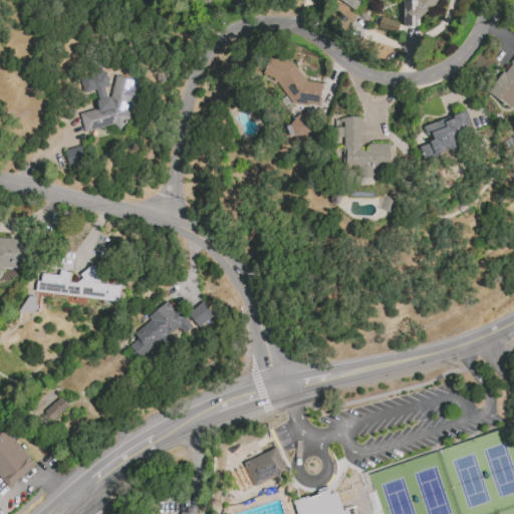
[(356,9),(360,0),(338,0),(356,9)]
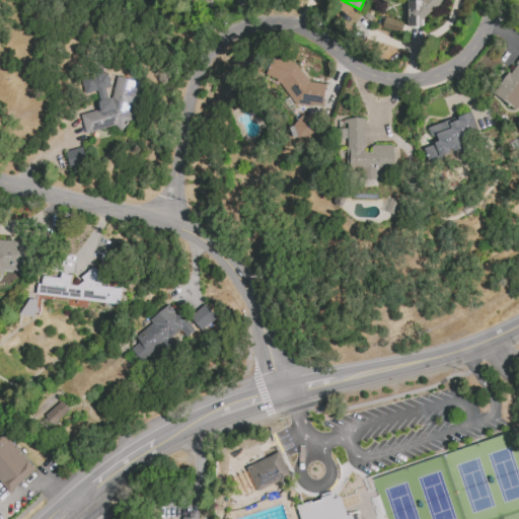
[(408,26),(424,26),(424,9),(450,9),(449,0),(423,0),(408,0),(408,26)]
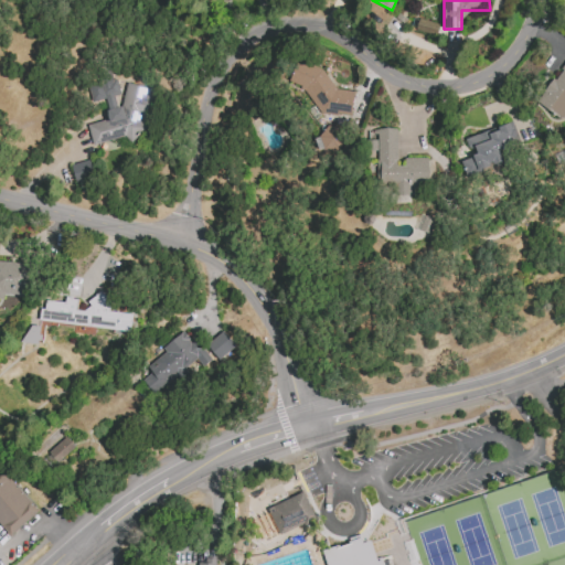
[(415,29),(436,36),(439,25),(418,18),(415,29)]
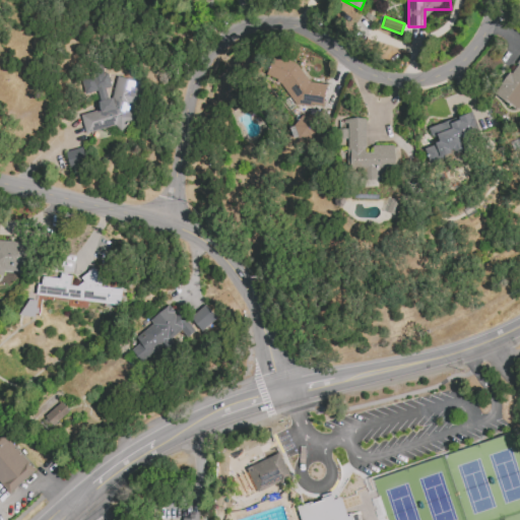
[(519,110),(519,107),(519,56),(495,93),(519,110)]
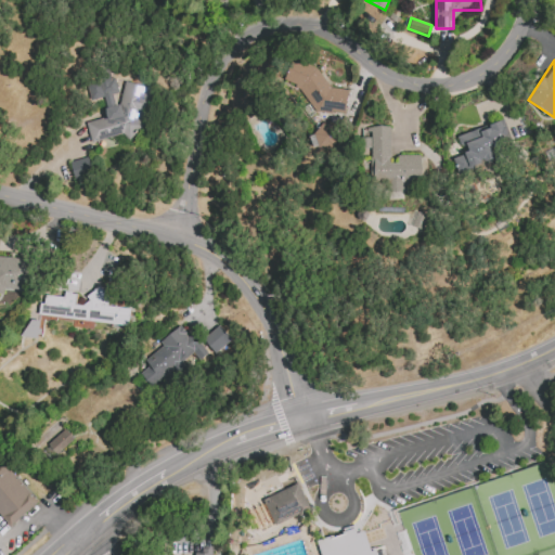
[(322,87),(325,65),(289,62),(287,85),(310,87),(307,111),(346,115),(348,90),(322,87)]
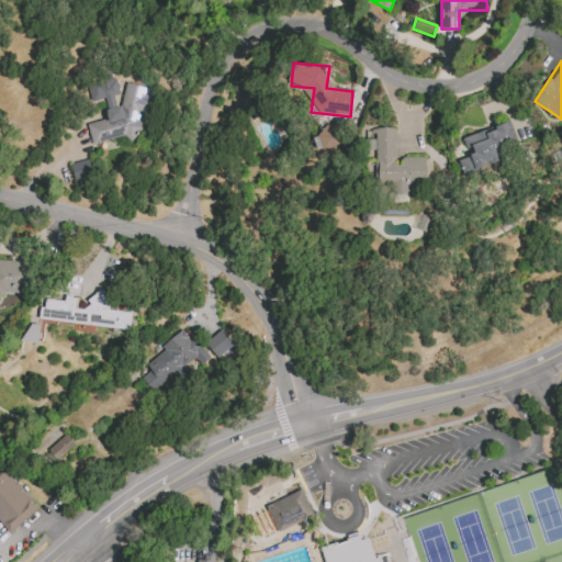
[(91,144),(119,138),(138,141),(141,122),(139,116),(146,115),(147,101),(144,86),(123,83),(117,91),(117,88),(116,80),(109,79),(87,83),(90,102),(105,99),(107,108),(105,119),(87,123),(91,144)]
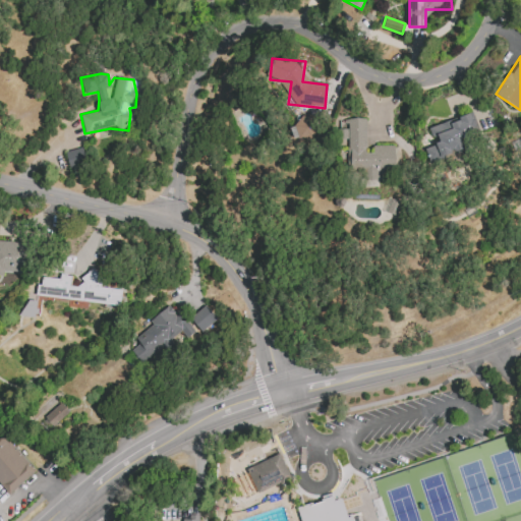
[(429,127),(435,142),(424,147),(429,160),(482,142),(472,113),(429,127)]
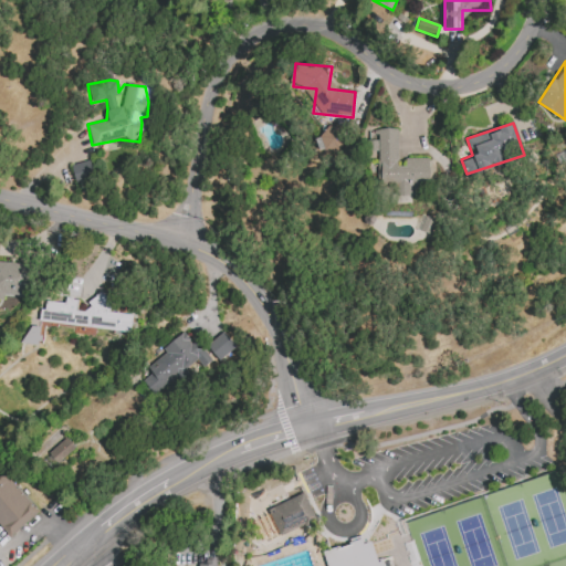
[(320,154),(345,146),(339,126),(314,134),(320,154)]
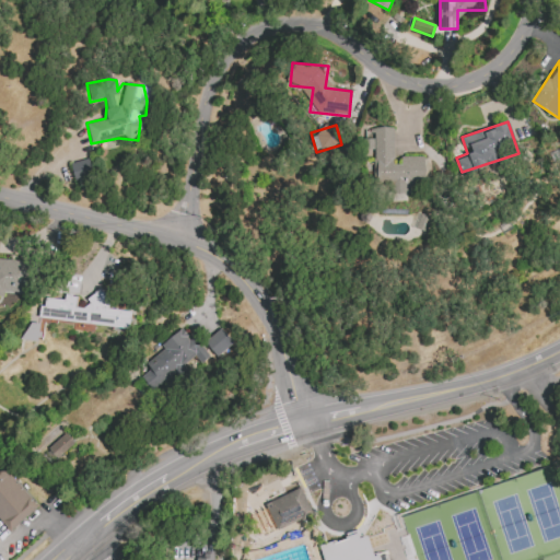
[(424,156),(400,156),(400,164),(393,164),(394,128),(371,128),(371,139),(366,139),(366,156),(373,156),(373,183),(393,183),(393,194),(410,194),(410,184),(424,184),(424,156)]
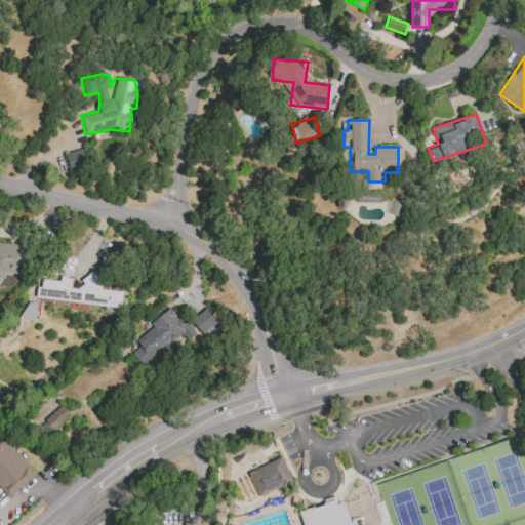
[(71,169),(87,165),(83,149),(66,153),(71,169)]
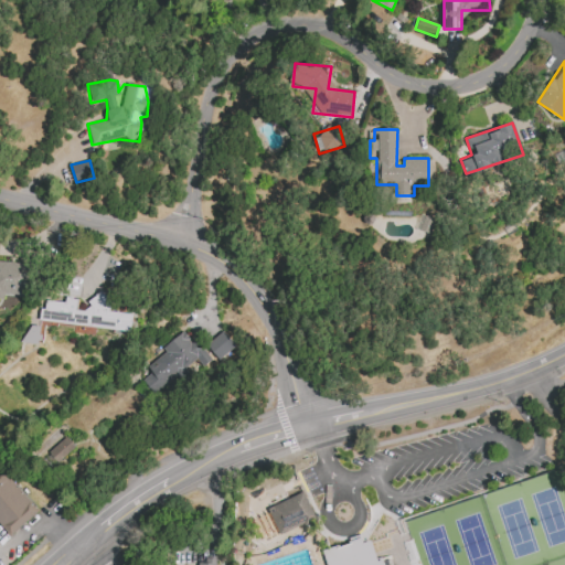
[(30,264),(0,262),(0,298),(3,299),(3,295),(28,297),(30,264)]
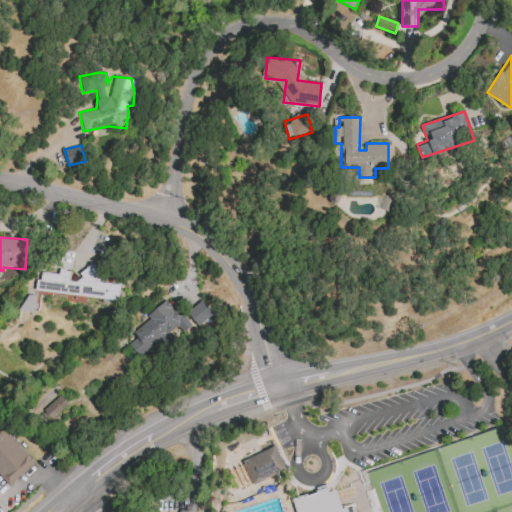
[(36,290),(118,301),(120,285),(96,282),(98,270),(80,268),(79,282),(70,281),(71,271),(59,270),(58,274),(41,272),(40,280),(37,280),(36,290)]
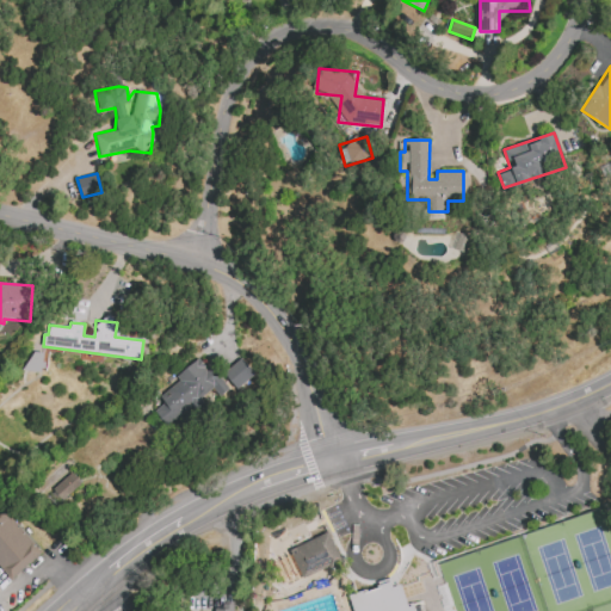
[(28,371),(43,372),(44,353),(30,352),(28,371)]
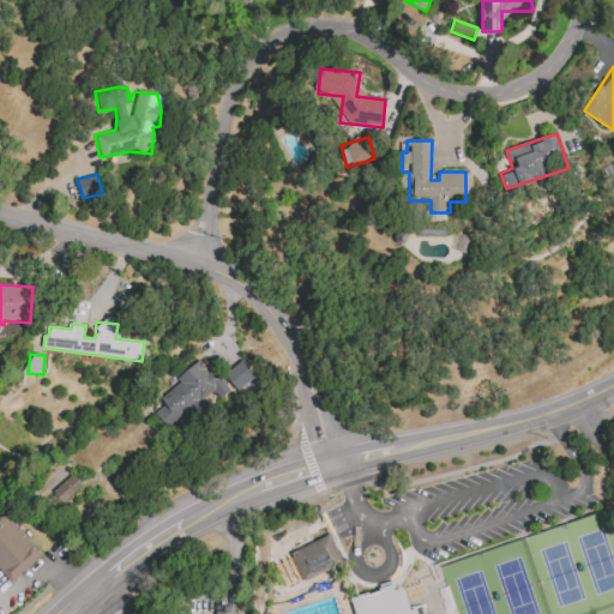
[(211,367),(206,371),(198,360),(175,379),(179,384),(160,398),(166,405),(155,413),(168,428),(215,391),(221,398),(230,390),(211,367)]
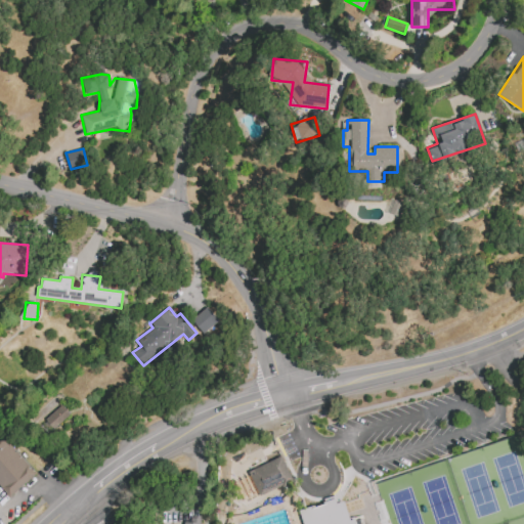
[(218,321),(207,307),(191,319),(203,334),(218,321)]
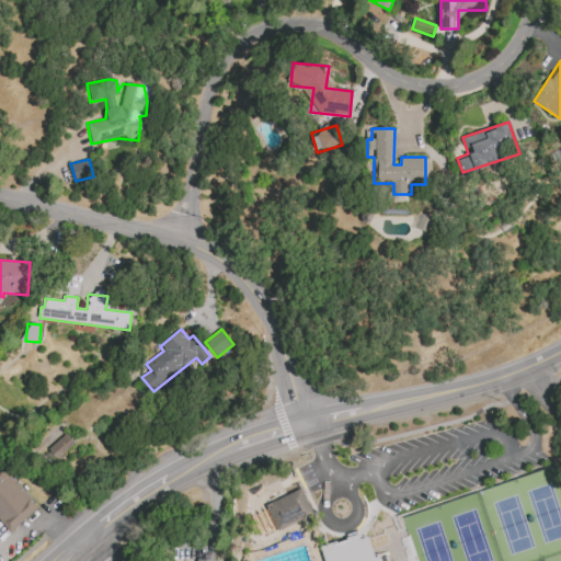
[(75,444),(66,433),(48,449),(57,459),(75,444)]
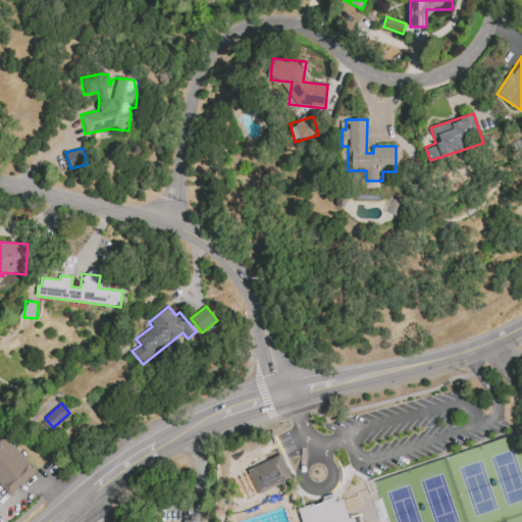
[(2,436),(0,437),(0,484),(10,496),(35,472),(2,436)]
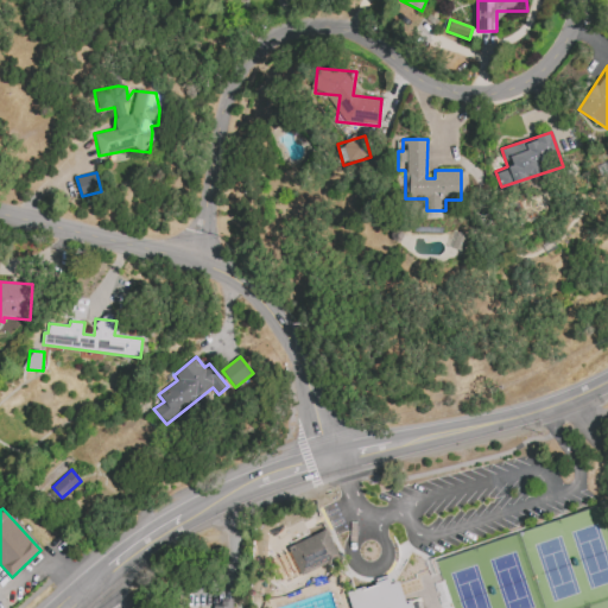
[(289,548),(302,575),(339,557),(325,530),(289,548)]
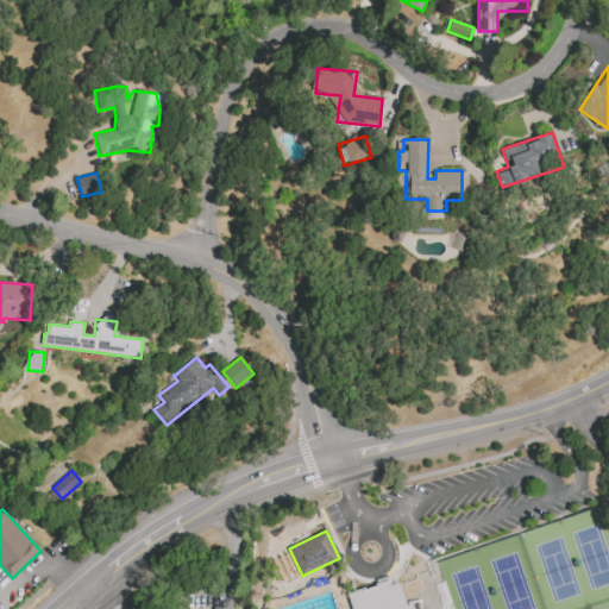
[(347,592),(352,608),(414,608),(413,602),(407,603),(401,582),(391,585),(389,579),(347,592)]
